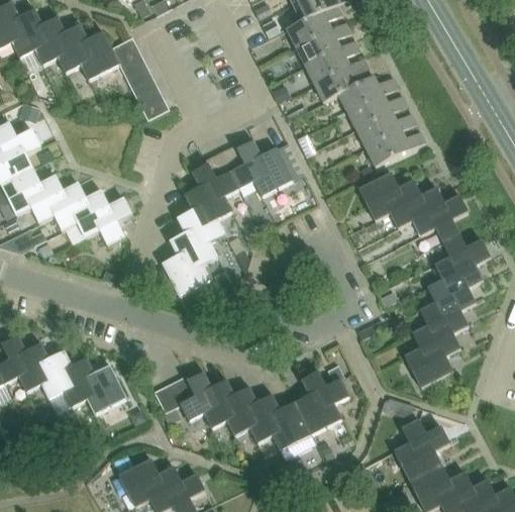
[(160,0),(151,4),(157,14),(167,9),(162,0),(160,0)]
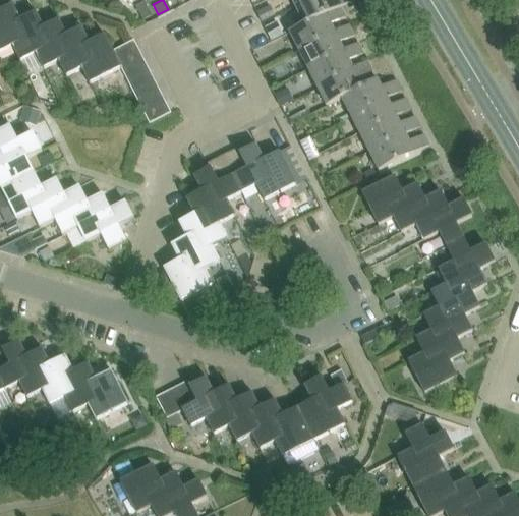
[(304,20),(340,4),(348,0),(301,0),(295,3),(304,20)]
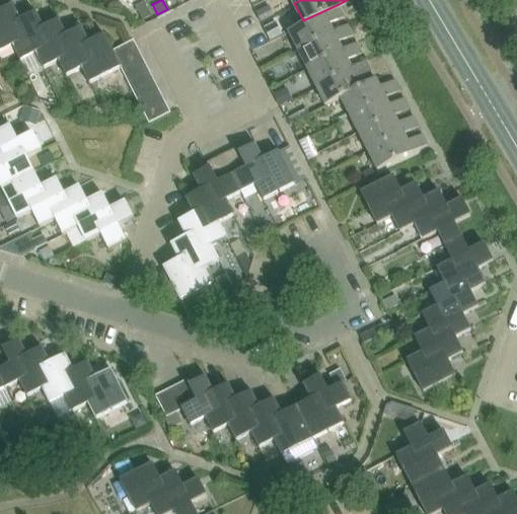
[(254,8),(260,18),(273,11),(268,1),(254,8)]
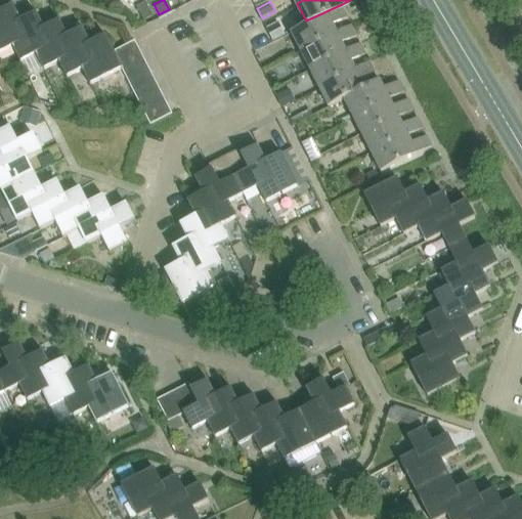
[(11,2),(0,7),(0,17),(4,26),(0,28),(0,47),(11,42),(28,33),(19,17),(11,2)]
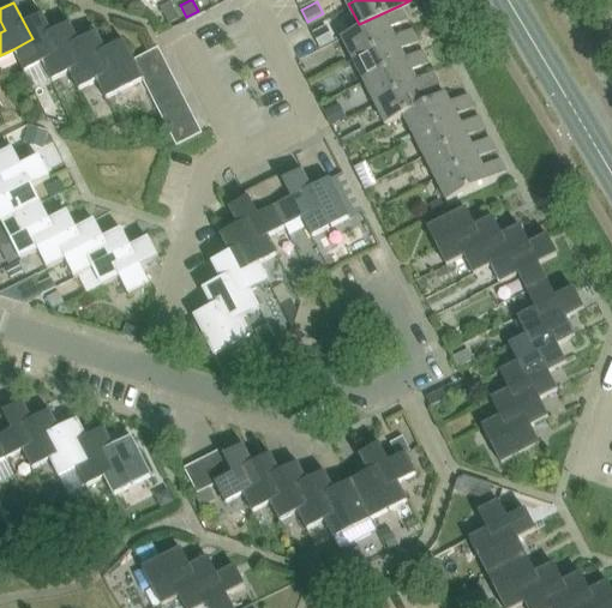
[(352,55),(394,34),(389,24),(406,16),(401,5),(359,24),(341,34),(352,55)]
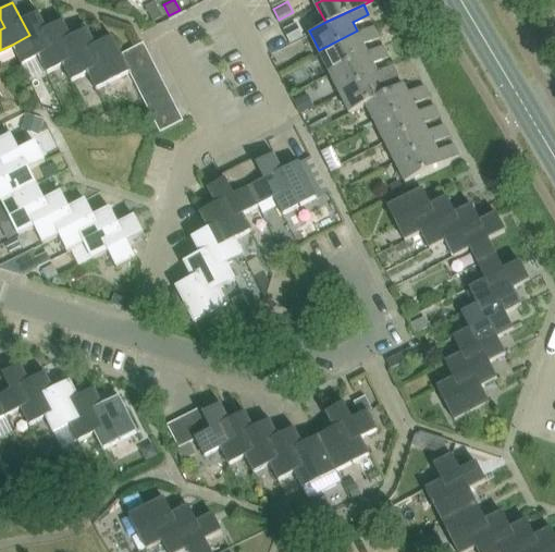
[(37,10),(21,19),(29,35),(12,45),(21,61),(36,53),(54,44),(45,26),(37,10)]
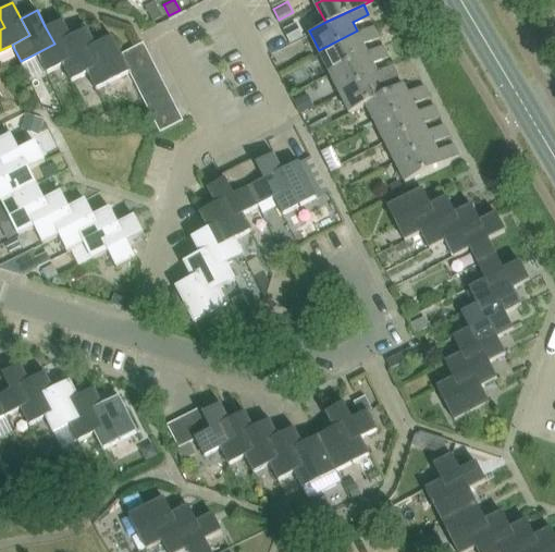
[(45,70),(61,61),(78,51),(70,35),(61,19),(45,26),(54,44),(36,53),(45,70)]
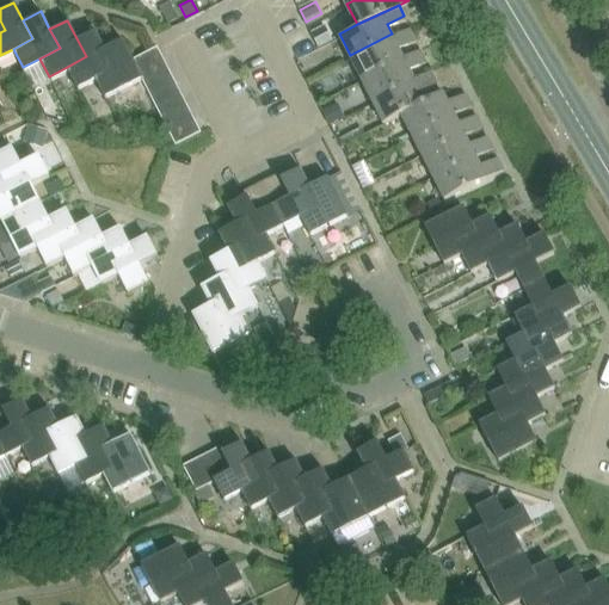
[(309,30),(315,43),(328,36),(321,23),(309,30)]
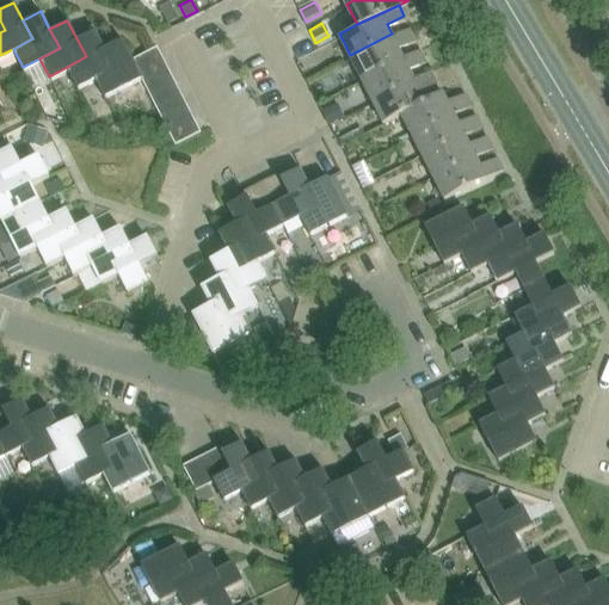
[(361,76),(403,55),(398,45),(414,37),(408,25),(392,34),(350,55),(361,76)]
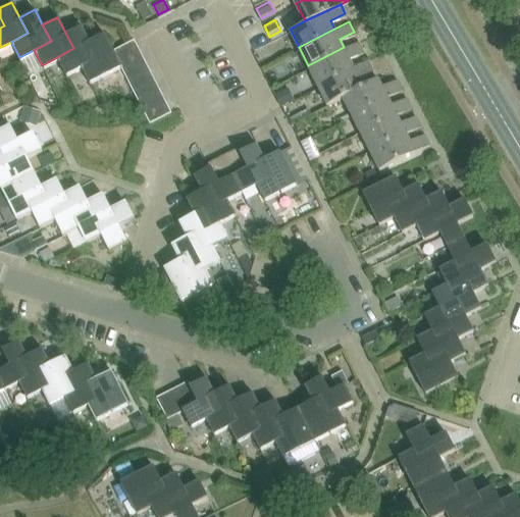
[(81,24),(65,33),(73,48),(57,57),(65,72),(81,64),(97,56),(89,40),(81,24)]
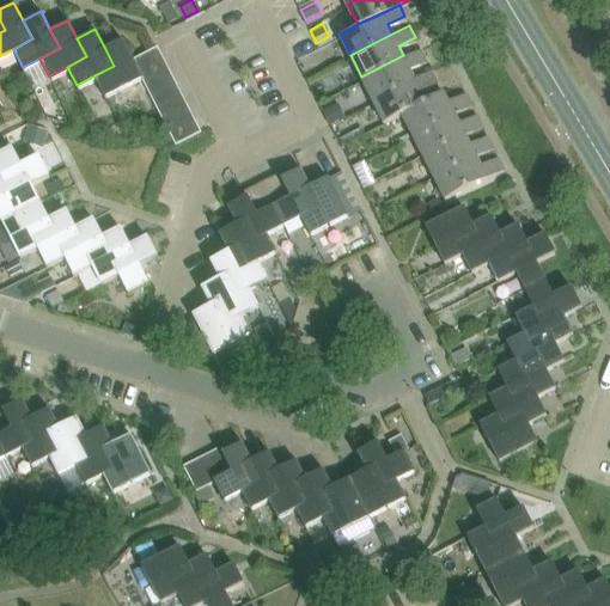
[(138,68),(130,56),(121,37),(104,47),(114,66),(95,75),(104,95),(141,75),(138,68)]
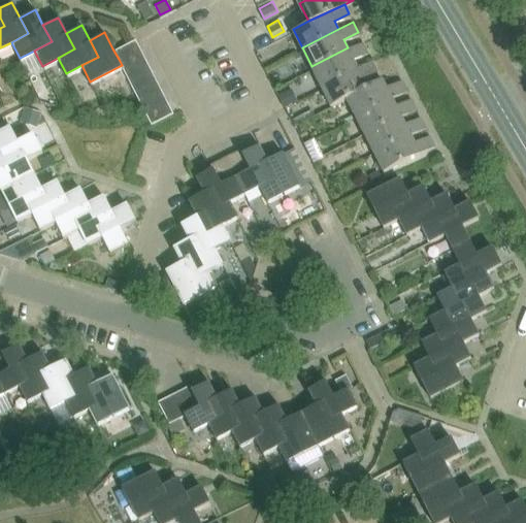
[(112,48),(119,59),(139,48),(133,37),(112,48)]
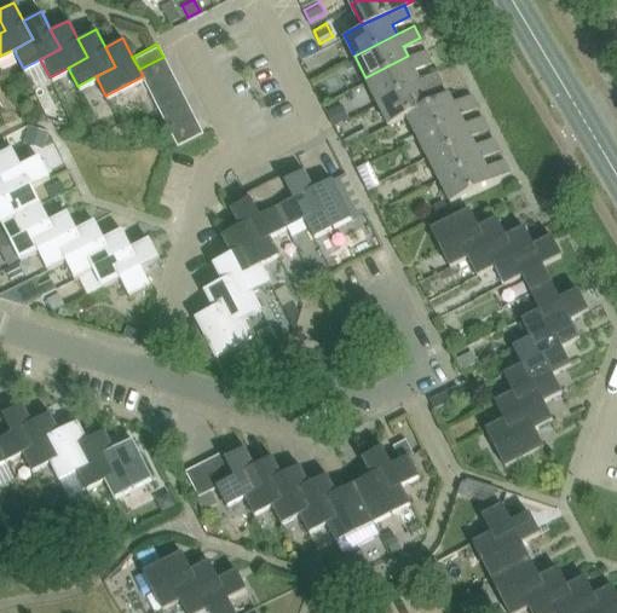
[(376,98),(419,76),(414,67),(431,58),(425,46),(408,56),(365,77),(376,98)]
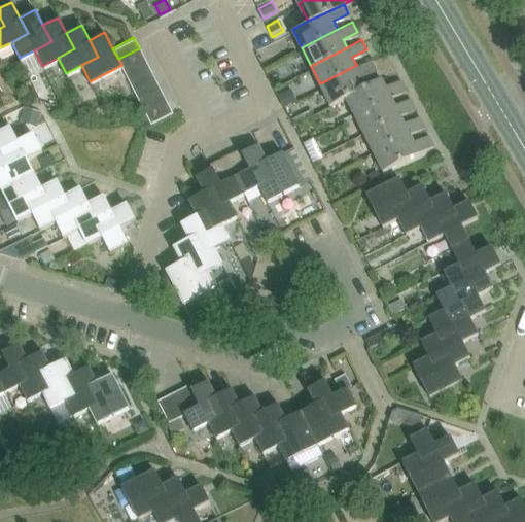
[(118,59),(121,65),(124,69),(144,59),(139,48),(118,59)]
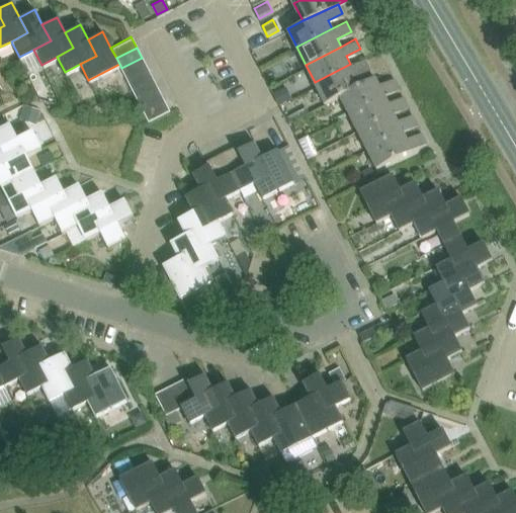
[(325,101),(339,94),(359,82),(355,74),(369,67),(364,57),(350,64),(315,82),(325,101)]
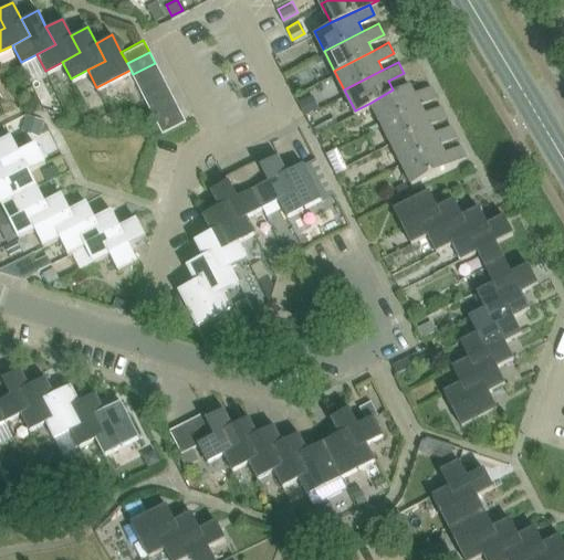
[(133,74),(138,85),(160,74),(155,63),(133,74)]
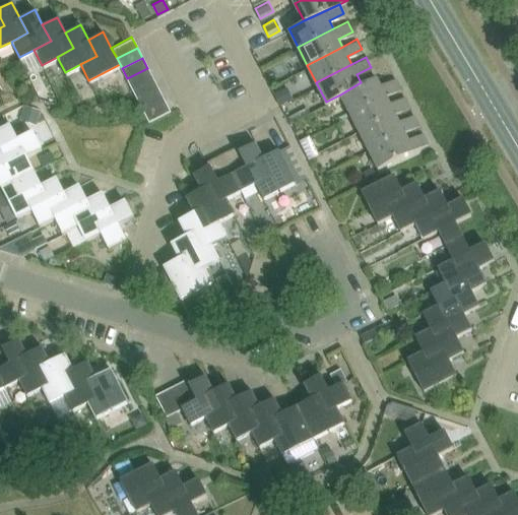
[(152,78),(147,68),(127,78),(132,88),(152,78)]
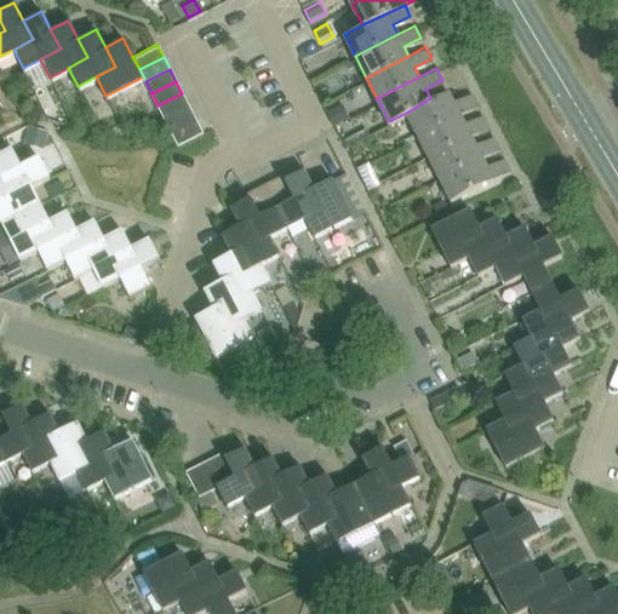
[(406,113),(417,133),(461,112),(478,103),(471,91),(455,99),(448,89),(430,98),(406,113)]
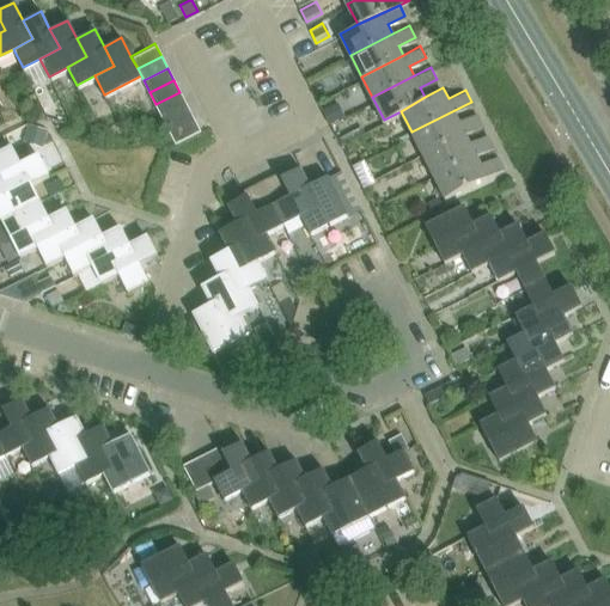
[(156,104),(162,116),(185,104),(180,92),(156,104)]
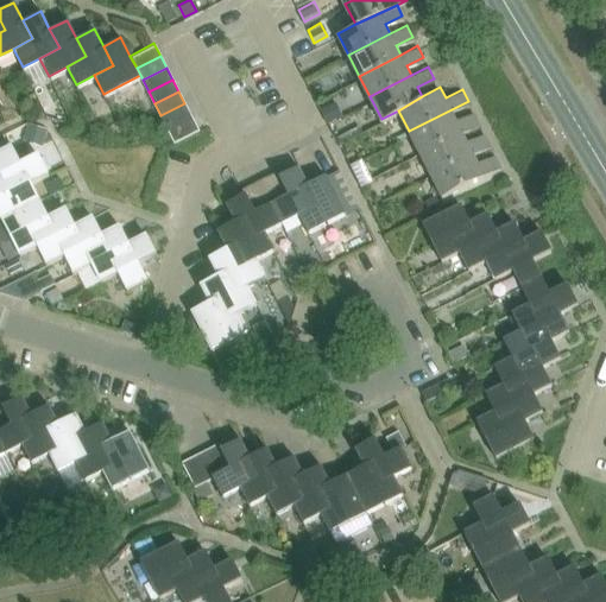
[(334,99),(320,107),(327,120),(341,112),(334,99)]
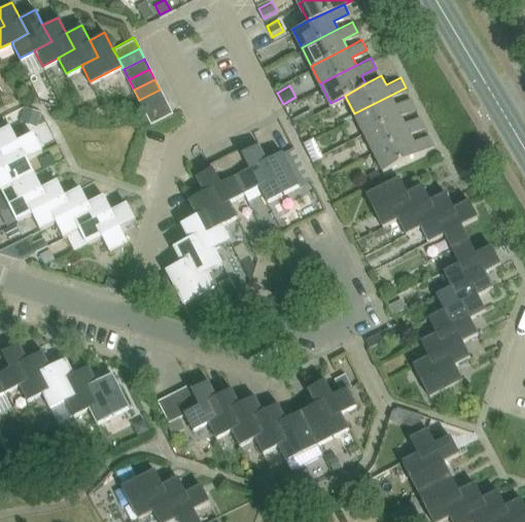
[(139,100),(144,110),(165,100),(160,90),(139,100)]
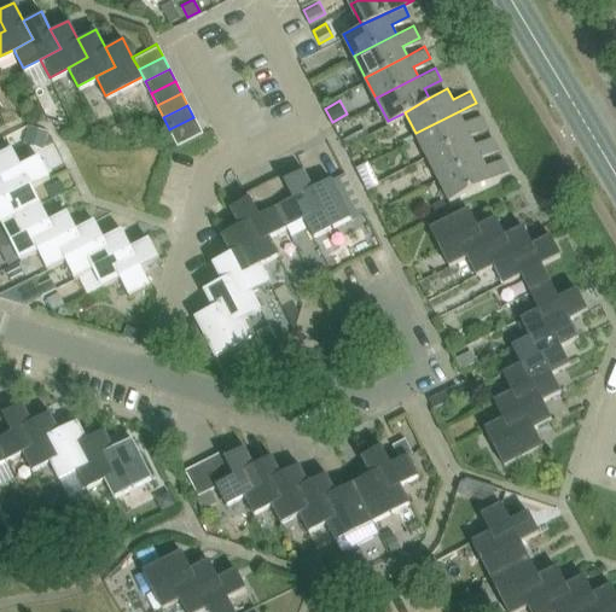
[(416,133),(426,155),(470,133),(488,124),(482,112),(464,121),(459,111),(416,133)]
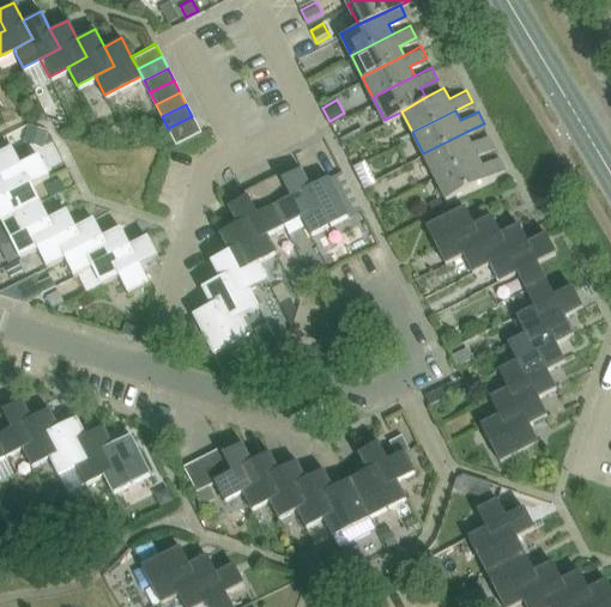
[(168,128),(175,141),(199,129),(192,116),(168,128)]
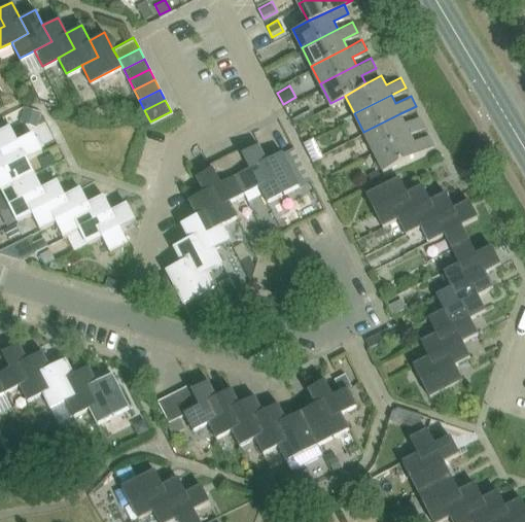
[(22,105),(19,115),(36,120),(39,110),(22,105)]
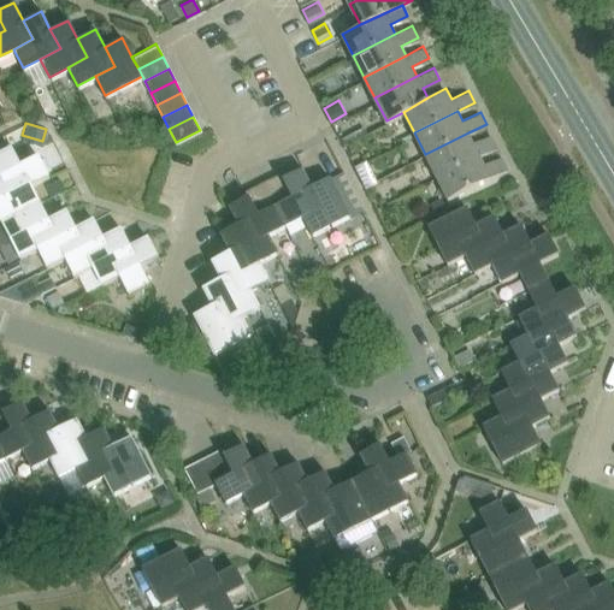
[(425,154),(436,175),(479,153),(496,144),(491,134),(473,142),(468,132),(425,154)]
